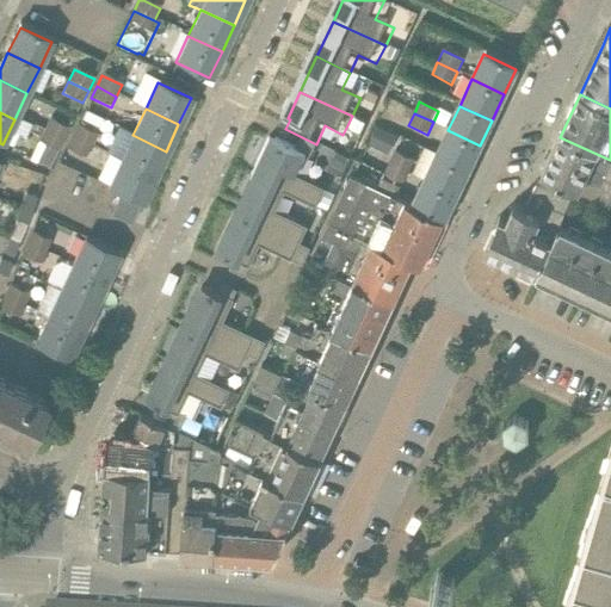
[(20,146),(30,123),(19,118),(10,141),(20,146)]
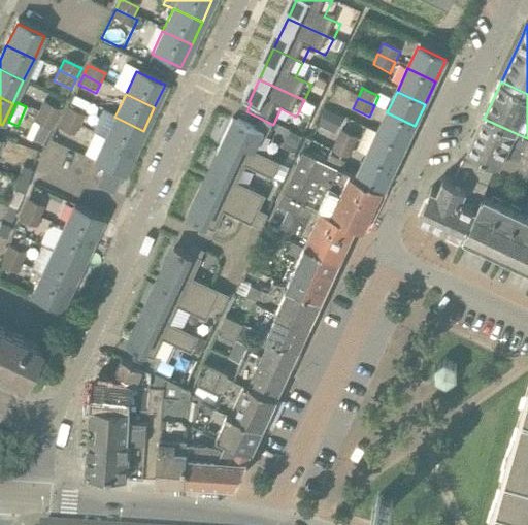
[(37,113),(56,123),(60,112),(43,104),(37,113)]
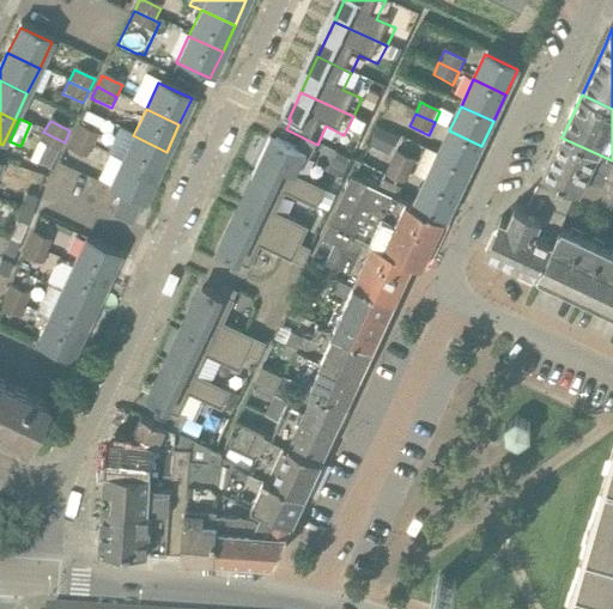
[(72,139),(91,148),(97,136),(77,127),(72,139)]
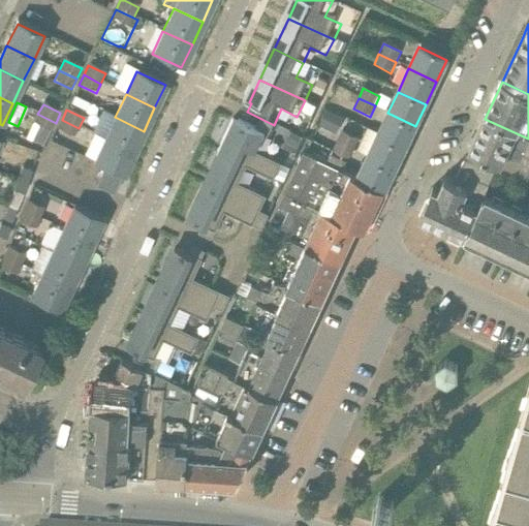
[(328,110),(315,135),(333,143),(344,118),(328,110)]
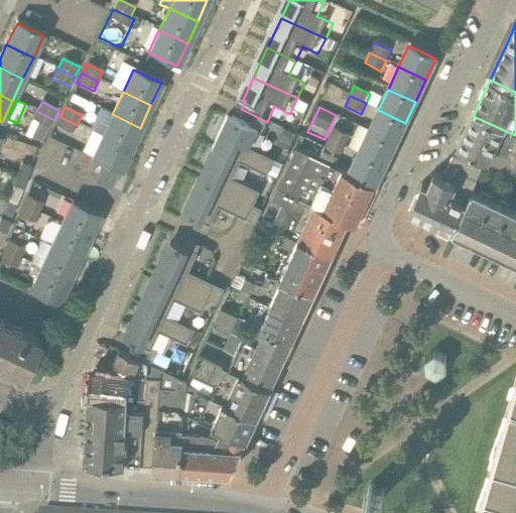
[(368,132),(395,144),(405,123),(378,110),(368,132)]
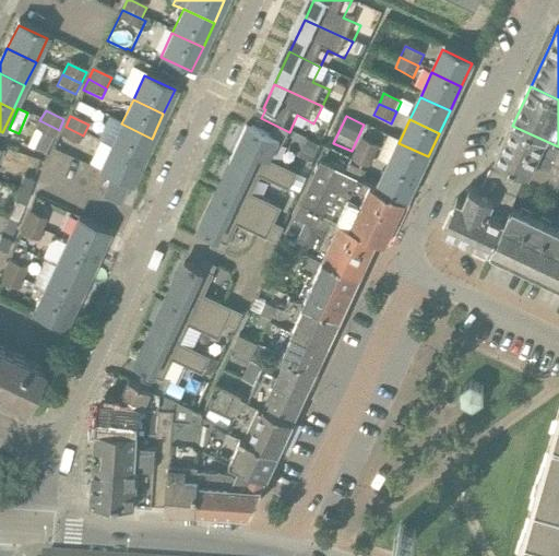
[(46,156),(54,141),(59,130),(39,120),(34,131),(36,132),(28,150),(46,156)]
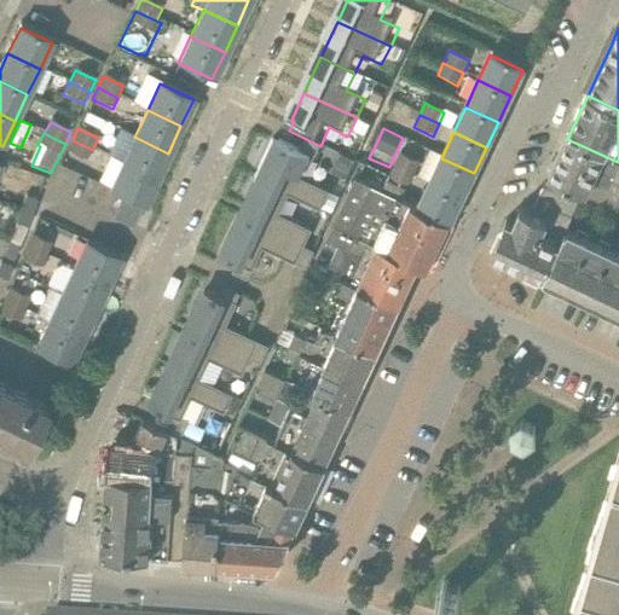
[(122,164),(155,180),(168,154),(134,137),(122,164)]
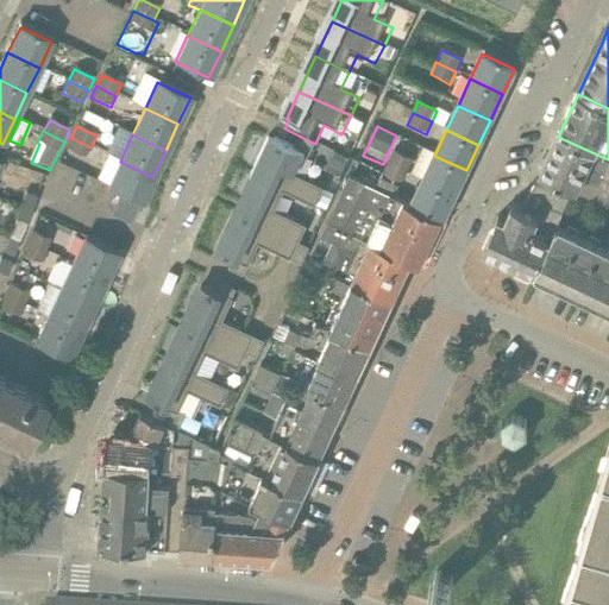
[(268,139),(250,177),(253,178),(283,193),(315,208),(324,190),(292,176),(301,156),(308,158),(315,144),(301,137),(295,150),(275,140),(274,143),(268,139)]
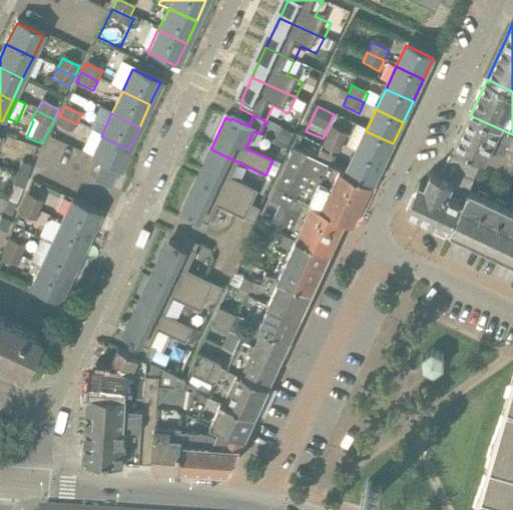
[(512,134),(470,115),(454,148),(484,162),(511,175),(512,171),(512,134)]
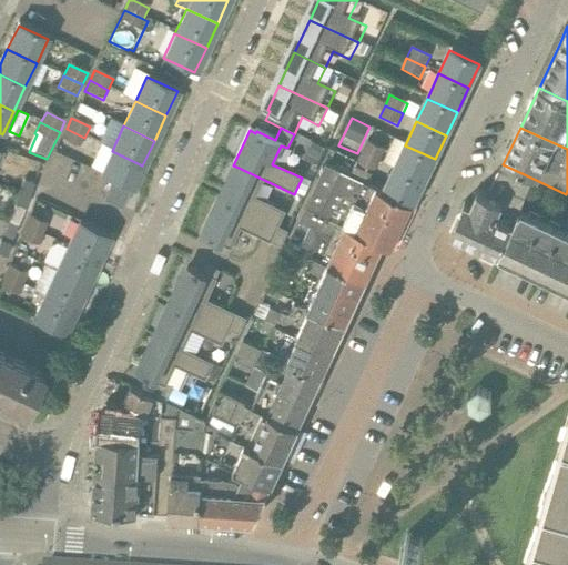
[(61,139),(79,149),(84,138),(67,129),(61,139)]
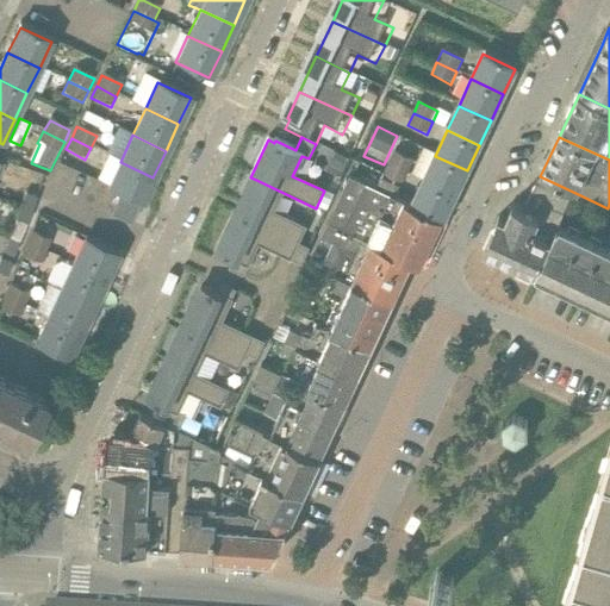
[(388,164),(409,174),(415,163),(394,152),(388,164)]
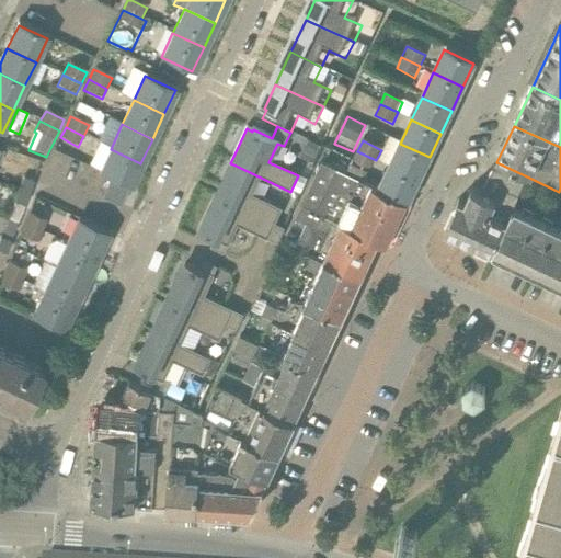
[(298,159),(311,164),(320,148),(307,141),(298,159)]
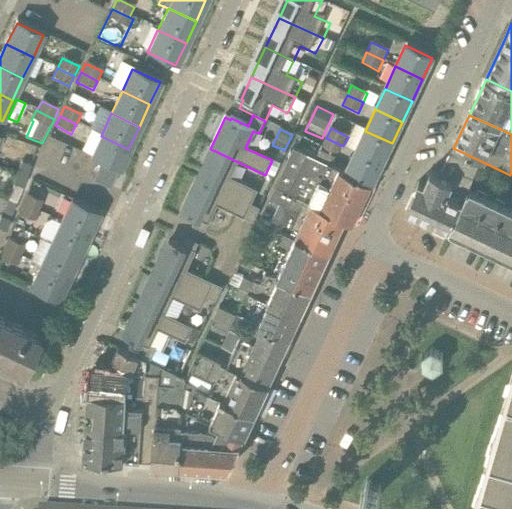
[(355,152),(382,164),(392,143),(365,131),(355,152)]
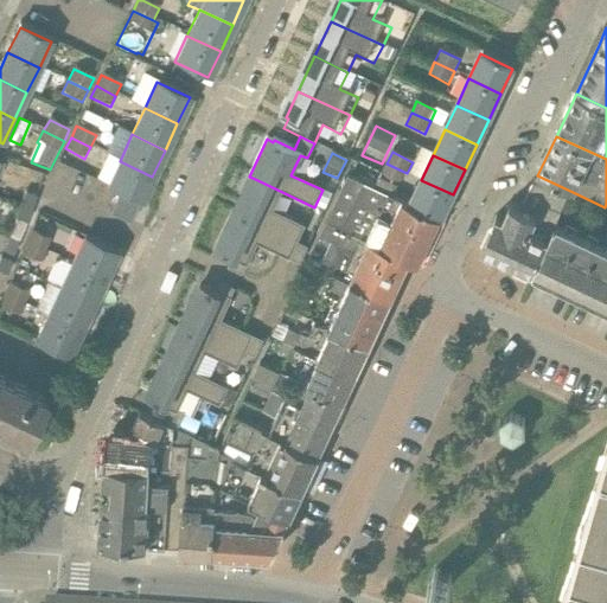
[(108,186),(120,192),(109,212),(131,222),(140,201),(152,177),(120,161),(108,186)]
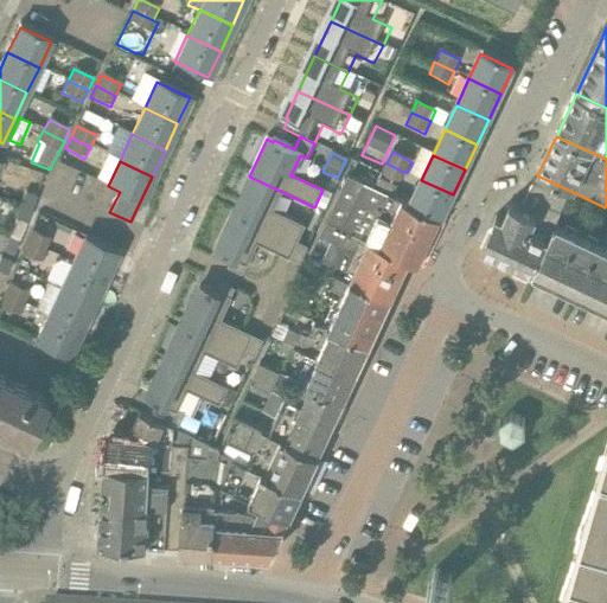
[(401,185),(407,173),(387,164),(381,175),(401,185)]
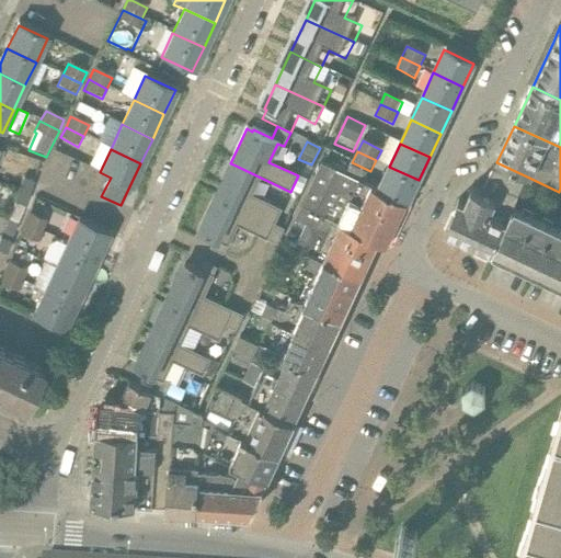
[(233,164),(218,198),(275,226),(282,211),(252,196),(261,178),(233,164)]
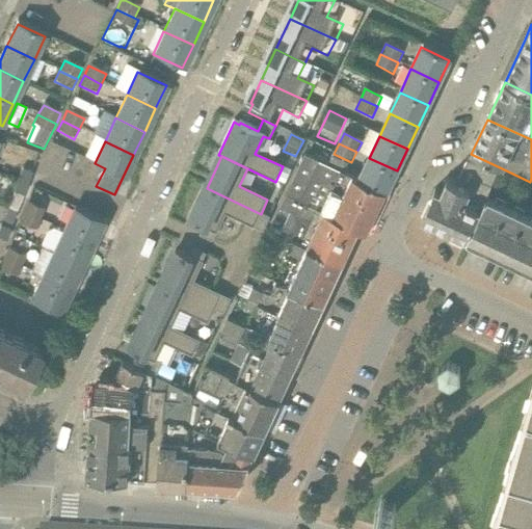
[(368,232),(386,193),(358,180),(352,178),(304,156),(287,194),(368,232)]
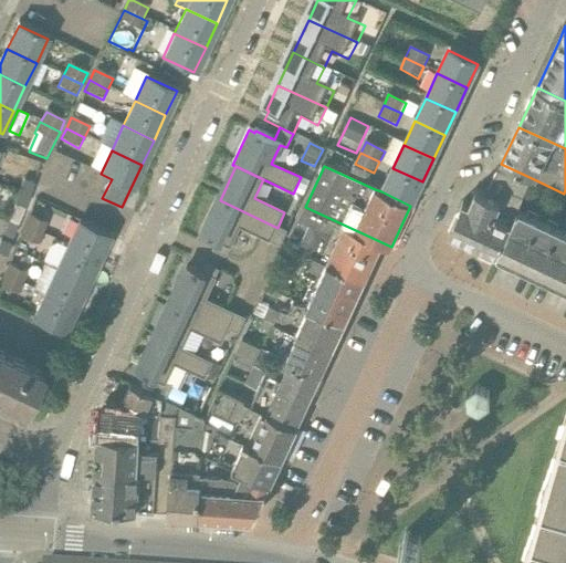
[(381,191),(410,206),(422,181),(392,168),(381,191)]
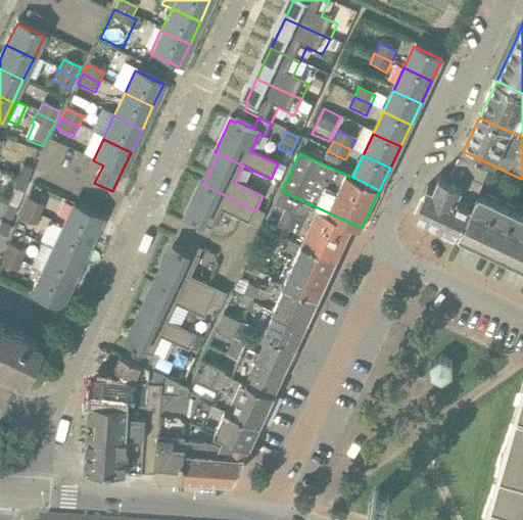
[(473,209),(479,196),(489,172),(460,158),(448,182),(462,189),(456,201),(473,209)]
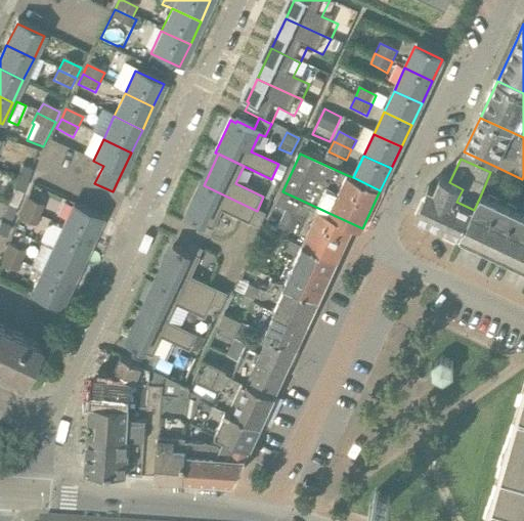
[(22,167),(17,179),(28,182),(32,171),(22,167)]
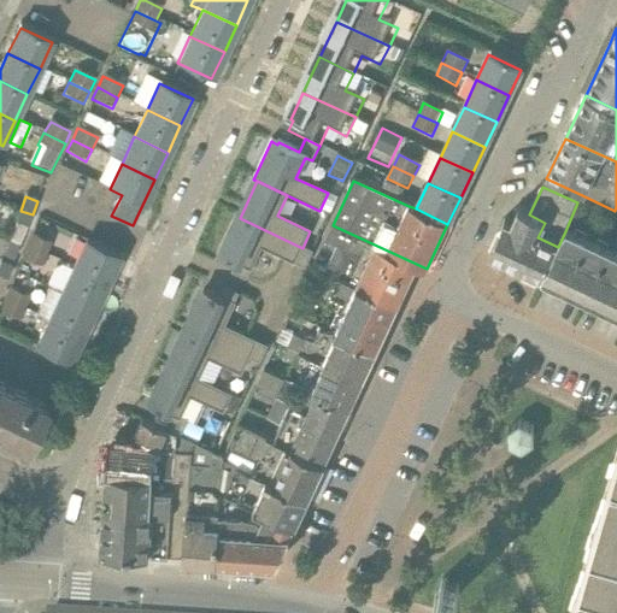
[(542,280),(558,247),(538,237),(545,223),(529,214),(518,210),(511,225),(505,222),(489,255),(542,280)]
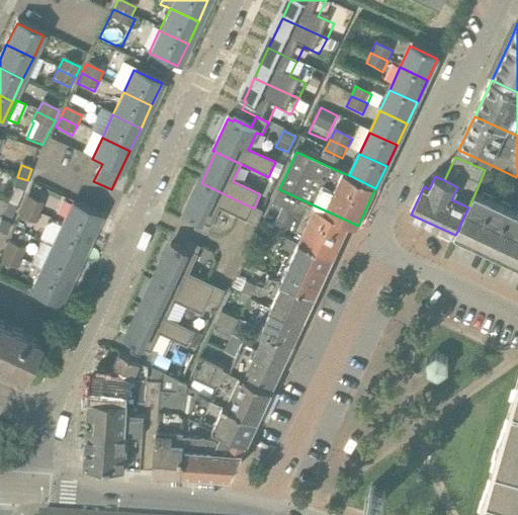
[(23,191),(27,180),(17,177),(13,188),(23,191)]
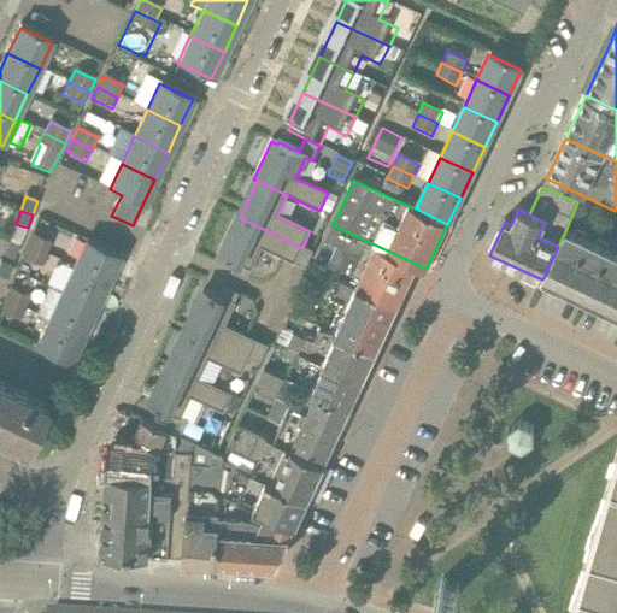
[(285,259),(294,264),(303,248),(240,218),(222,255),(228,258),(227,260),(236,265),(233,273),(246,281),(251,271),(262,249),(285,259)]
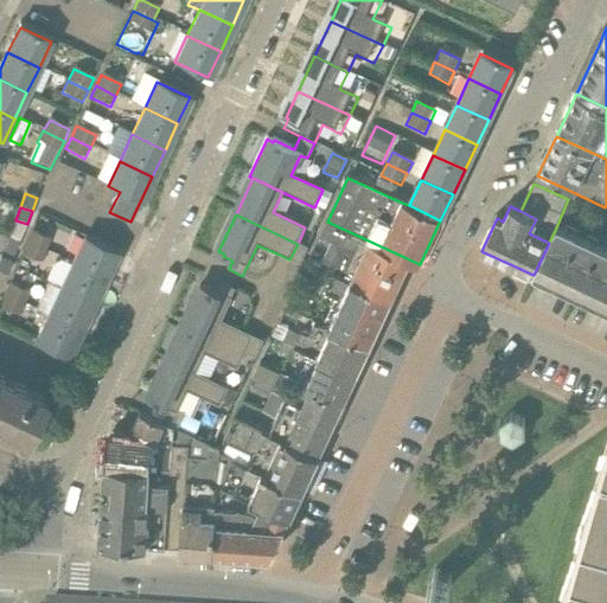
[(417,270),(420,264),(327,222),(319,238),(331,244),(320,268),(391,300),(407,265),(417,270)]
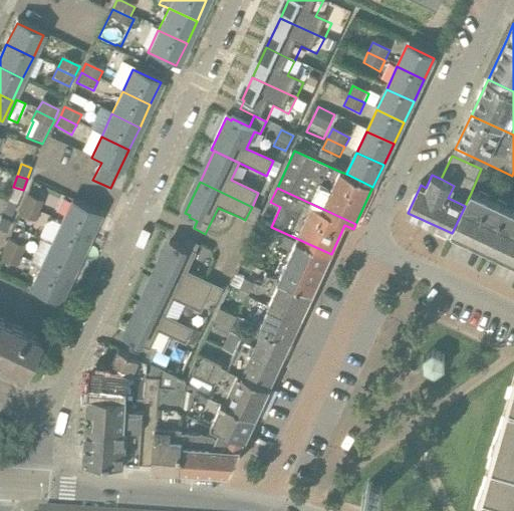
[(452,233),(470,242),(489,201),(471,193),(465,206),(452,233)]
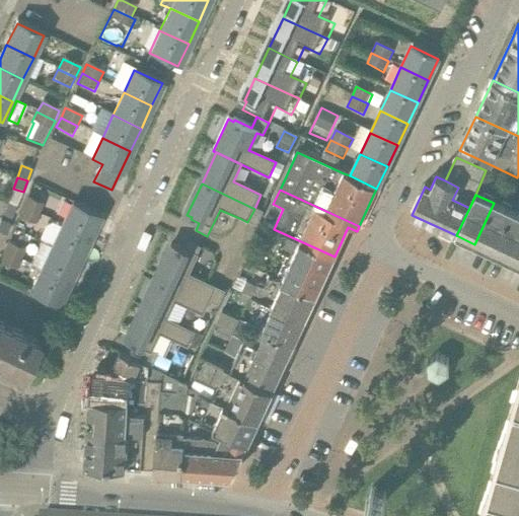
[(22,209),(40,216),(44,206),(26,199),(22,209)]
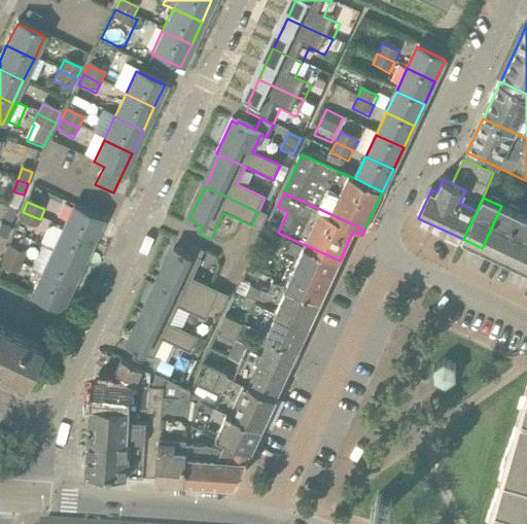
[(482,248),(500,256),(520,215),(501,206),(482,248)]
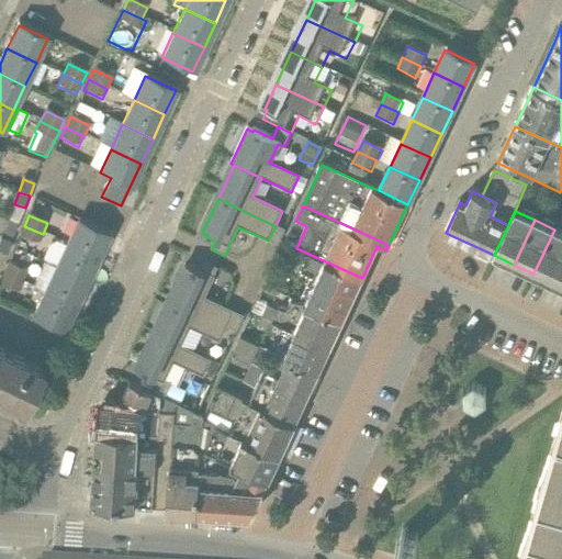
[(66,245),(97,259),(108,235),(77,221),(66,245)]
